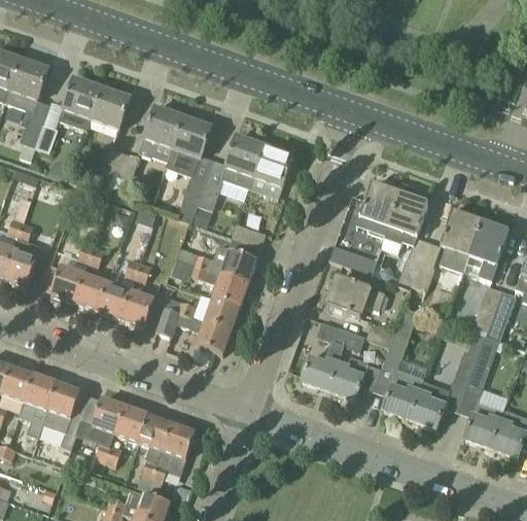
[(526,44),(526,41),(526,24),(523,23),(517,40),(526,44)]
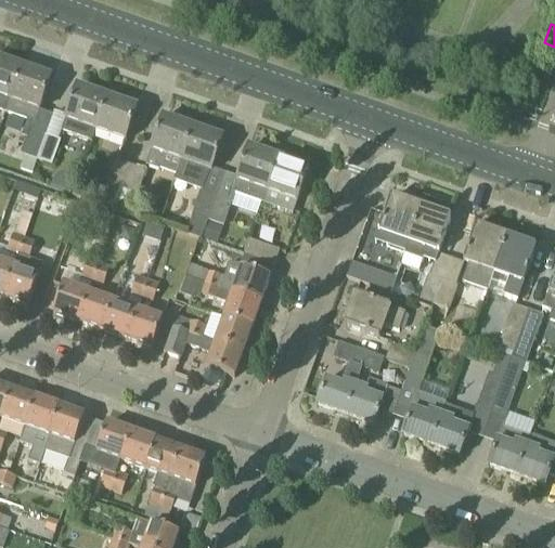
[(0,106),(4,108),(21,63),(0,54),(0,106)]
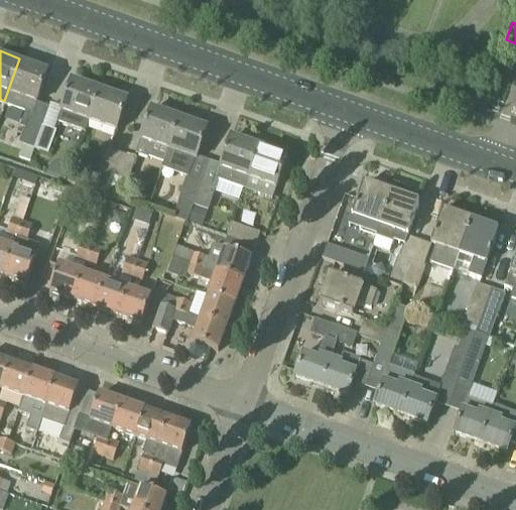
[(47,69),(19,58),(4,101),(32,110),(36,98),(47,69)]
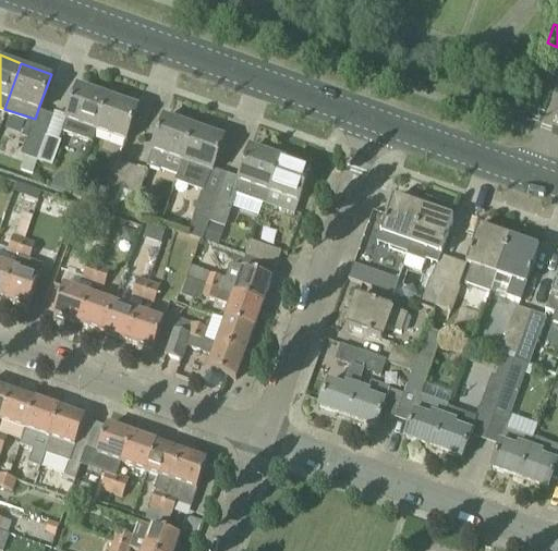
[(97,126),(108,94),(77,83),(65,115),(61,127),(93,138),(97,126)]
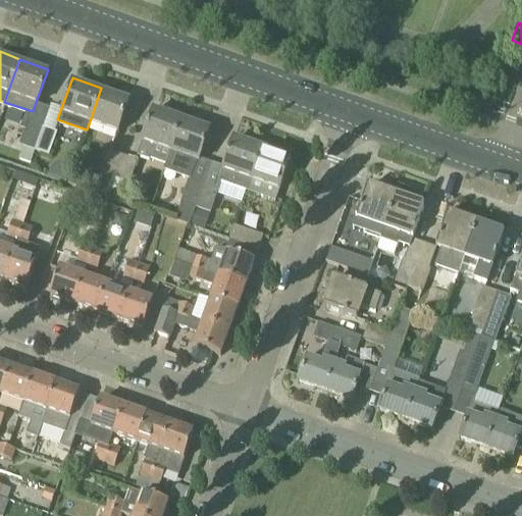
[(128,98),(101,88),(91,118),(118,129),(128,98)]
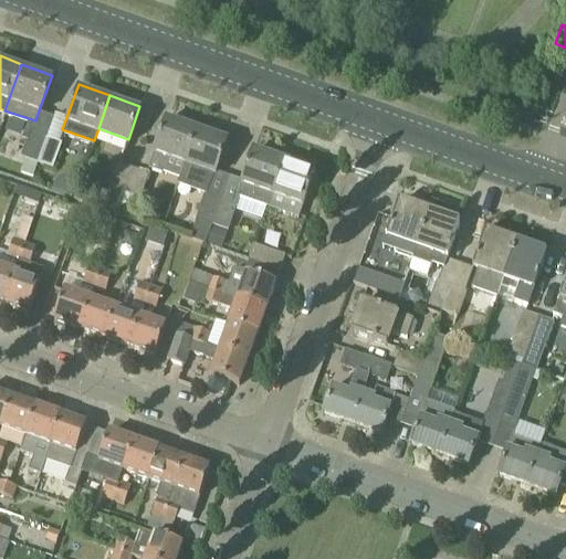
[(168,154),(185,159),(197,126),(166,115),(148,164),(163,169),(168,154)]
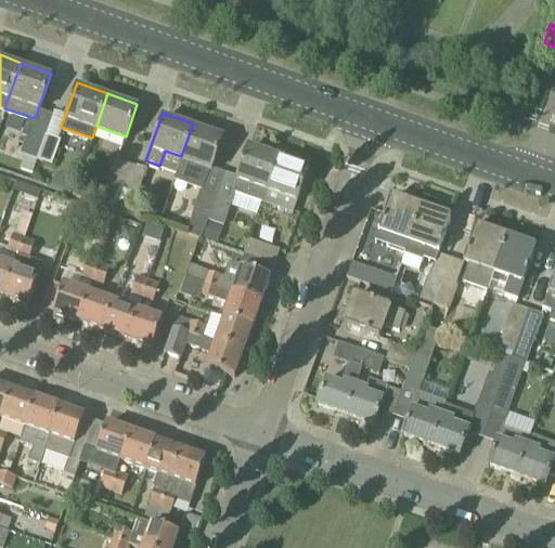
[(208,171),(211,167),(223,134),(193,124),(181,156),(177,166),(204,181),(206,175),(208,171)]
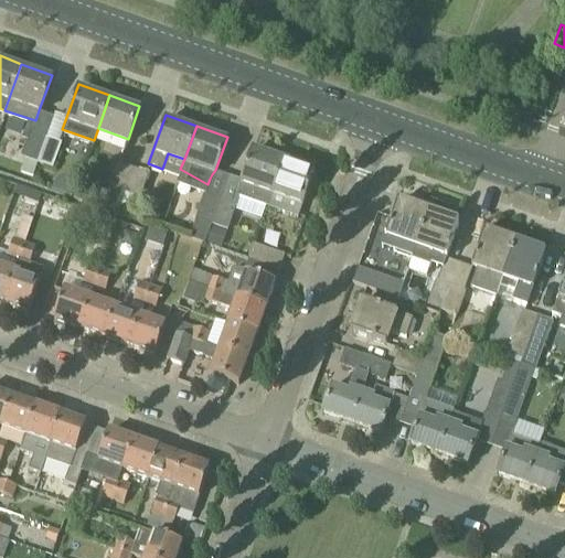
[(21,153),(38,159),(46,133),(31,128),(21,153)]
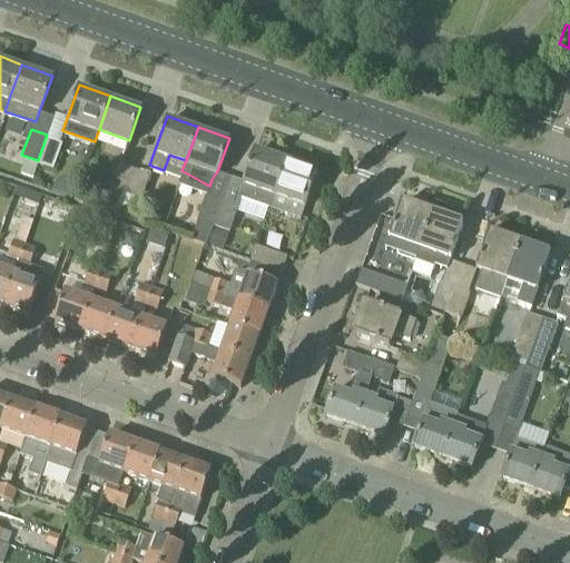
[(62,140),(47,135),(38,160),(52,166),(62,140)]
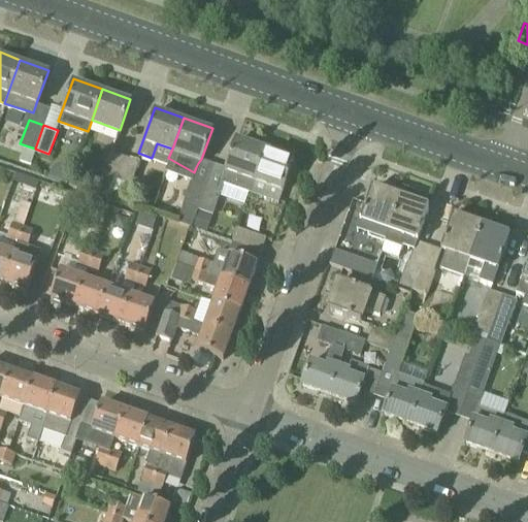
[(250,189),(265,147),(236,136),(221,177),(250,189)]
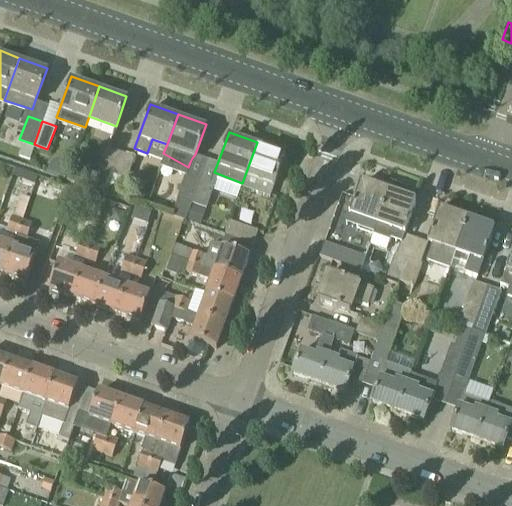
[(285,152),(257,142),(242,183),(270,192),(285,152)]
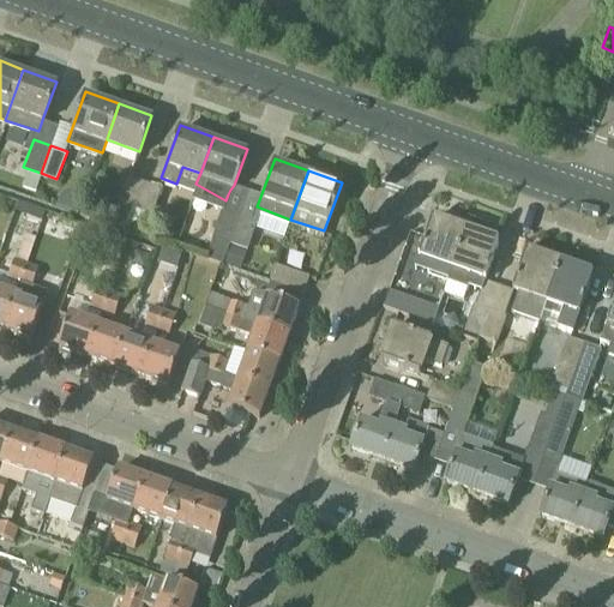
[(128,224),(136,206),(145,179),(127,172),(110,218),(128,224)]
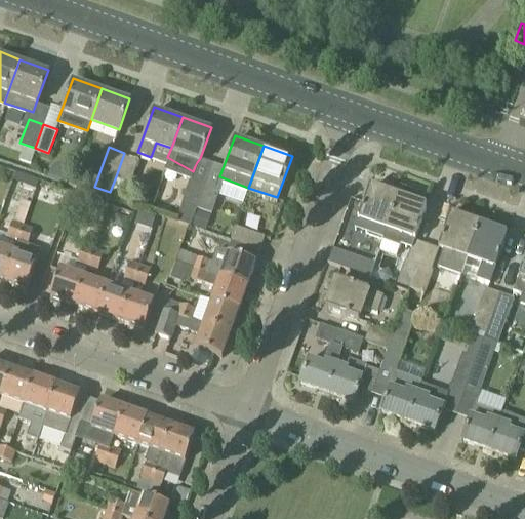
[(116,176),(129,182),(138,158),(124,153),(116,176)]
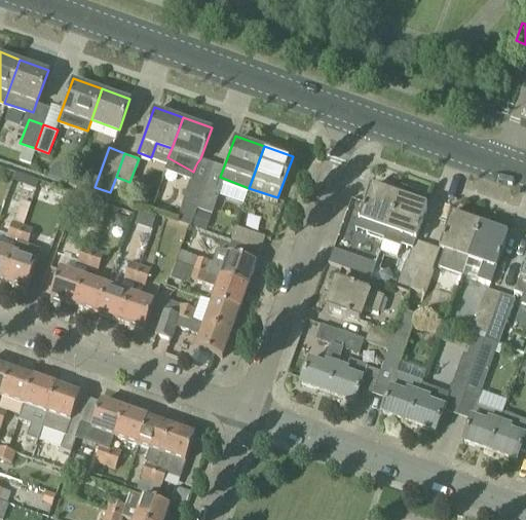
[(190,222),(196,205),(204,182),(190,177),(187,182),(185,188),(183,194),(181,200),(180,207),(179,213),(178,218),(190,222)]
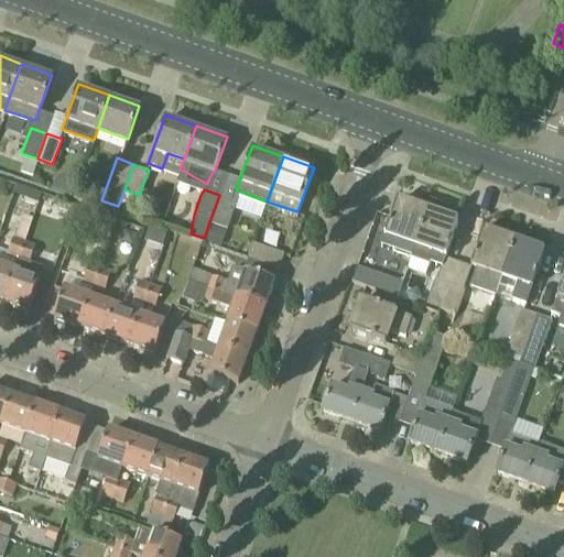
[(236,200),(219,195),(210,219),(227,226),(236,200)]
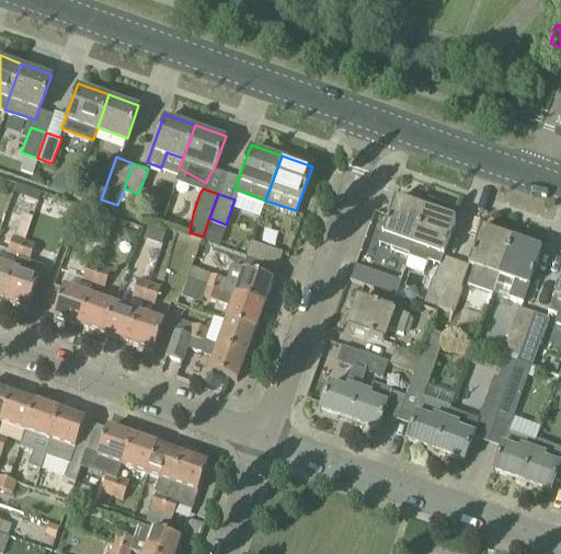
[(382,230),(413,241),(424,207),(395,196),(382,230)]
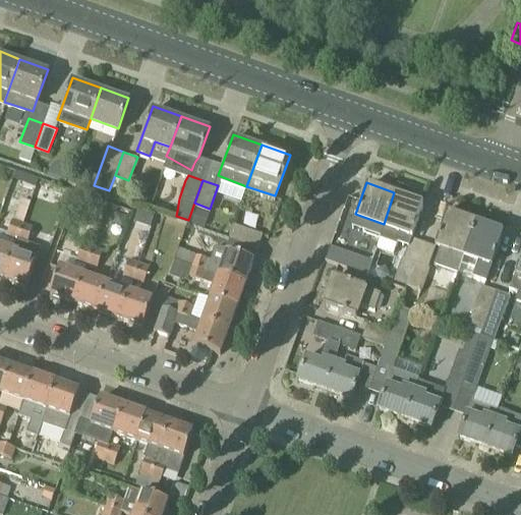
[(408,243),(422,203),(394,192),(384,224),(380,235),(396,241),(397,239),(408,243)]
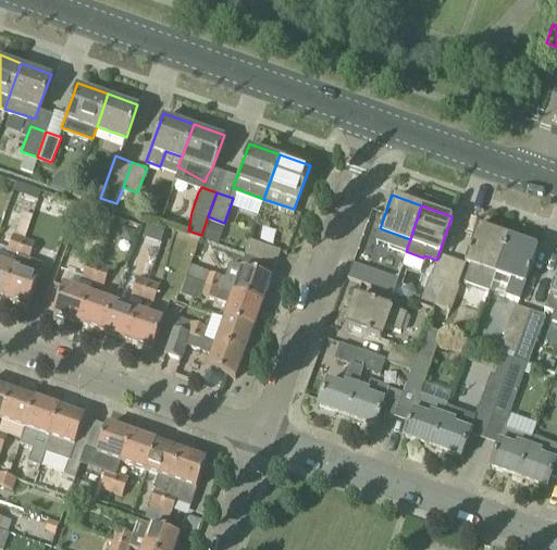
[(465,261),(469,263),(463,278),(489,288),(495,272),(508,236),(478,225),(465,261)]
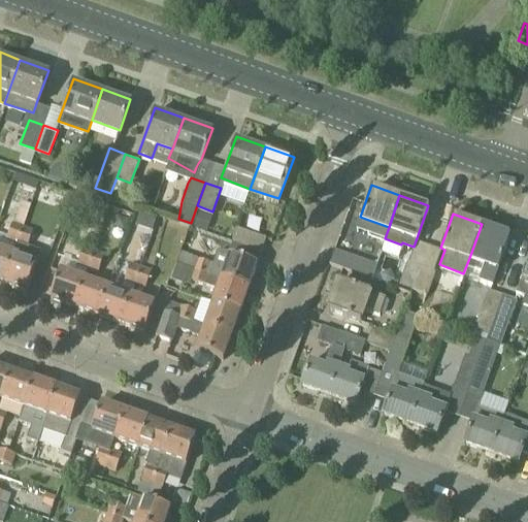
[(5,237),(15,241),(23,222),(11,219),(5,237)]
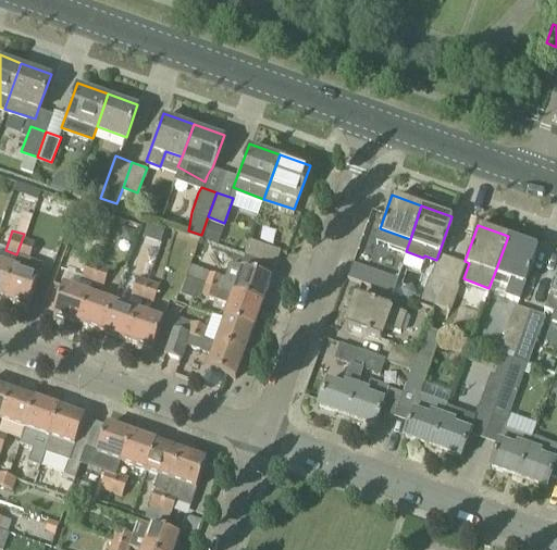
[(35,238),(24,234),(16,254),(28,258),(35,238)]
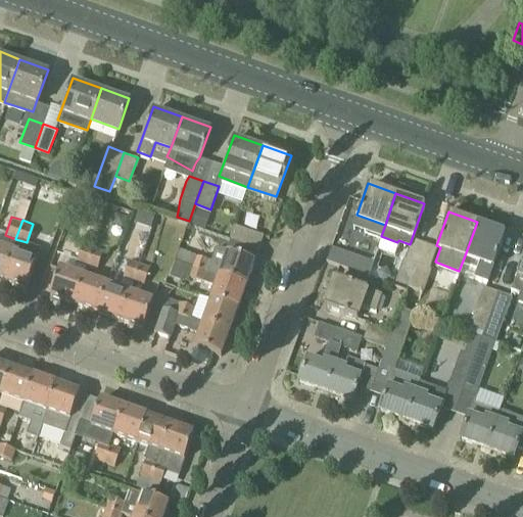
[(264,232),(235,222),(230,237),(253,245),(258,247),(264,232)]
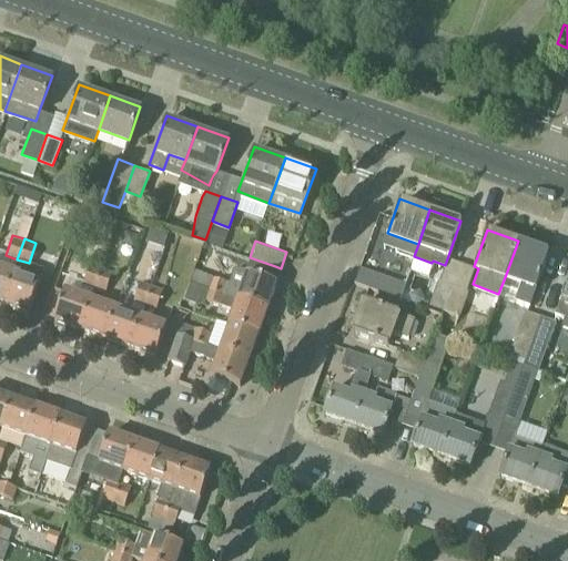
[(505,277),(520,283),(515,297),(529,303),(548,252),(518,241),(505,277)]
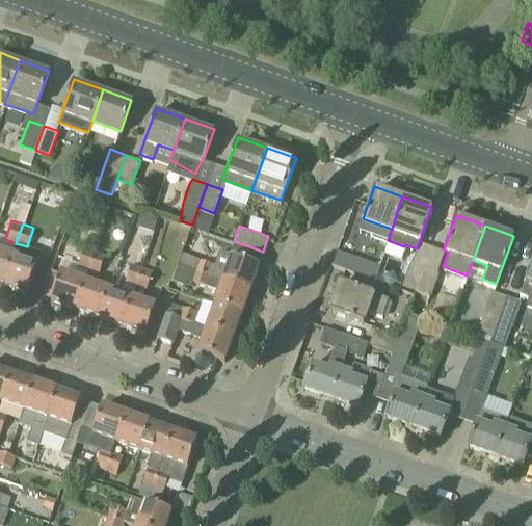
[(218,250),(215,260),(214,262),(197,256),(193,266),(249,287),(259,263),(254,261),(258,250),(234,241),(231,248),(218,250)]
